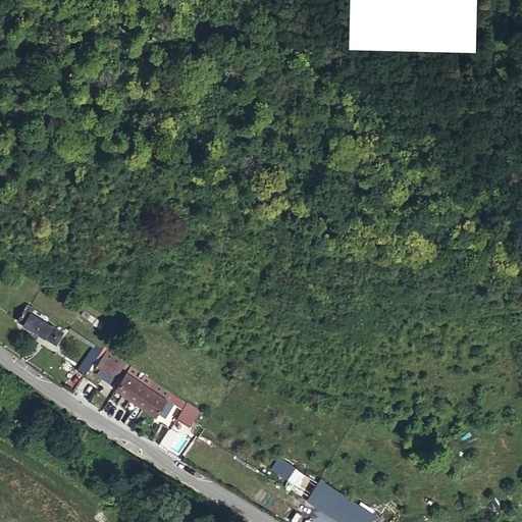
[(17,321),(22,324),(30,313),(32,314),(35,311),(27,306),(17,321)]
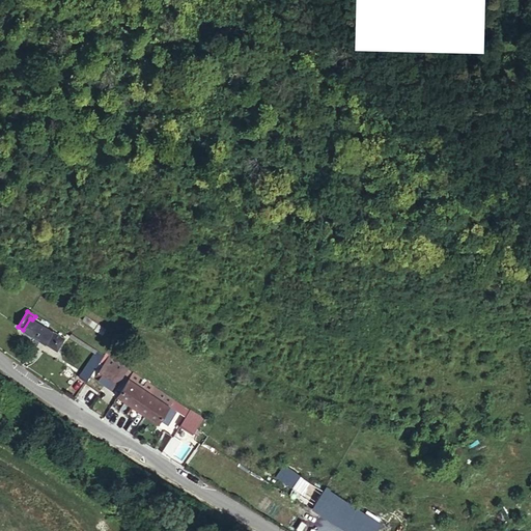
[(23,330),(46,343),(52,332),(32,319),(30,318),(23,330)]
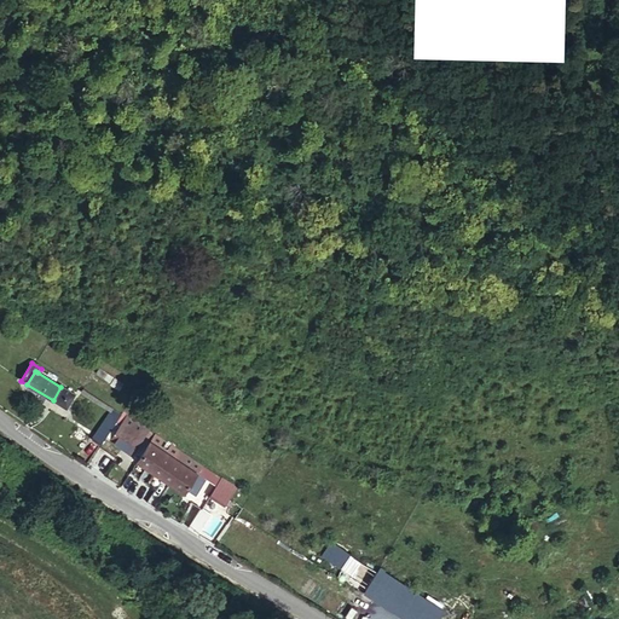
[(61,387),(53,400),(67,408),(74,394),(61,387)]
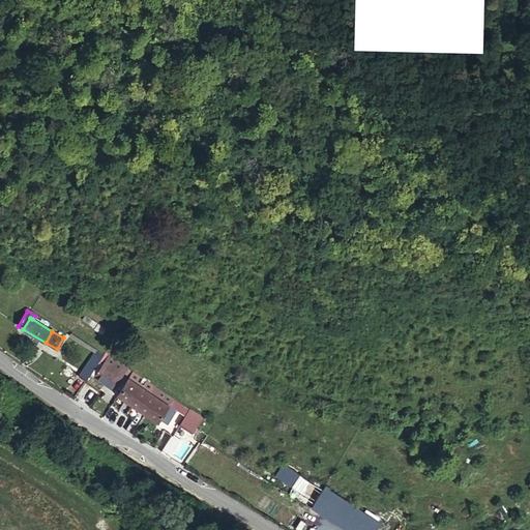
[(68,339),(94,355),(94,354),(96,352),(71,334),(68,339)]
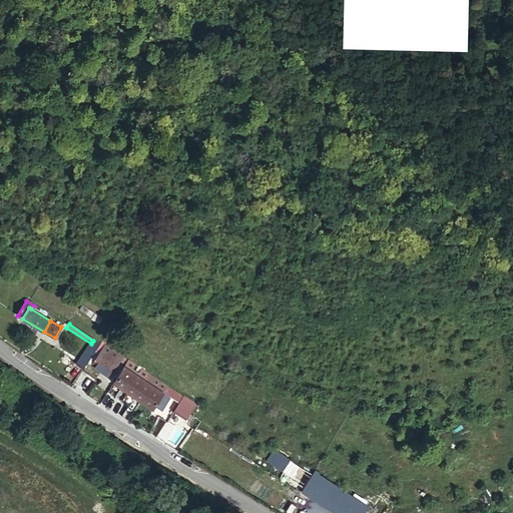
[(83,370),(98,348),(91,343),(91,344),(77,365),(83,370)]
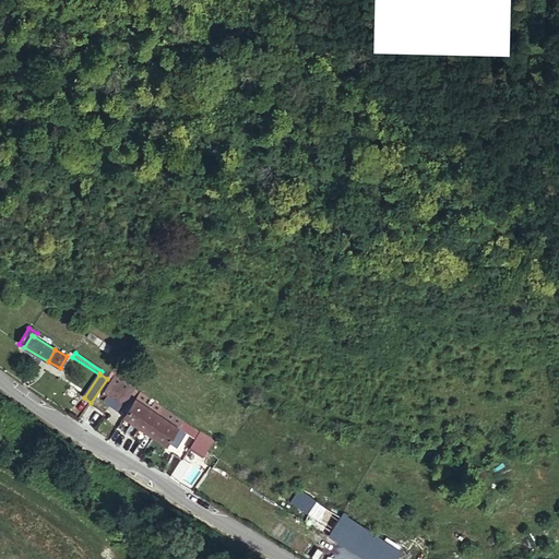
[(116,376),(100,399),(119,411),(134,389),(116,376)]
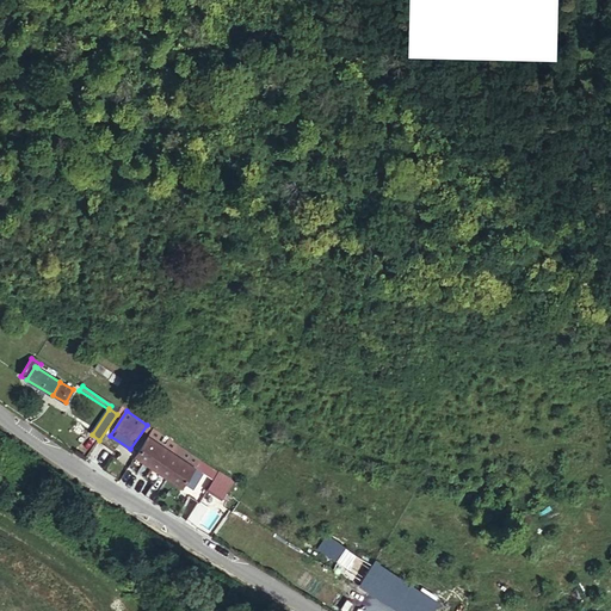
[(154,430),(137,455),(185,486),(196,470),(209,480),(203,488),(208,492),(221,474),(154,430)]
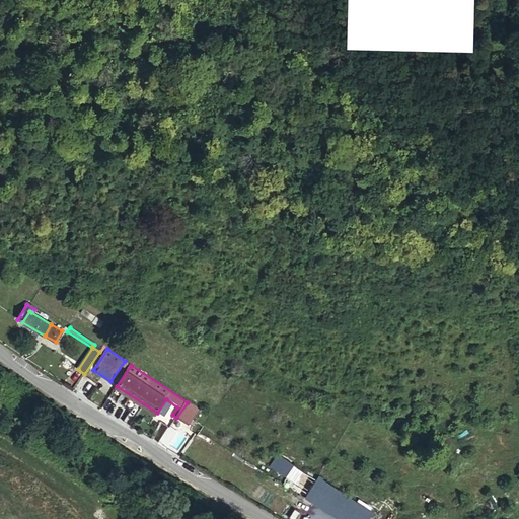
[(172,415),(177,408),(166,399),(157,413),(168,421),(172,415)]
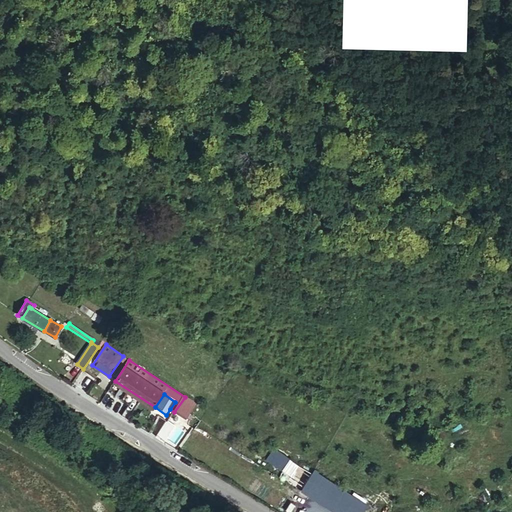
[(185,397),(174,412),(186,420),(197,403),(185,396),(185,397)]
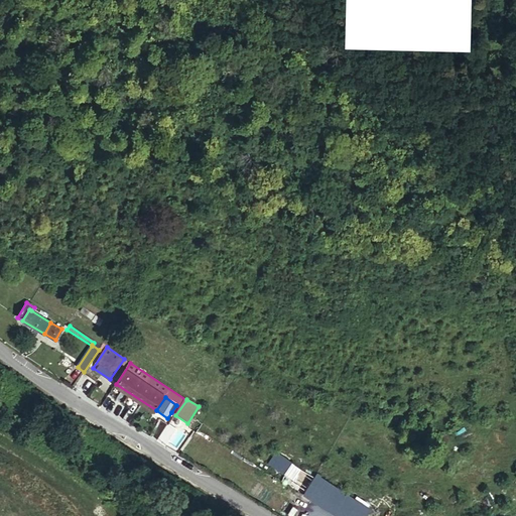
[(317,475),(304,495),(336,515),(368,515),(372,511),(317,475)]
